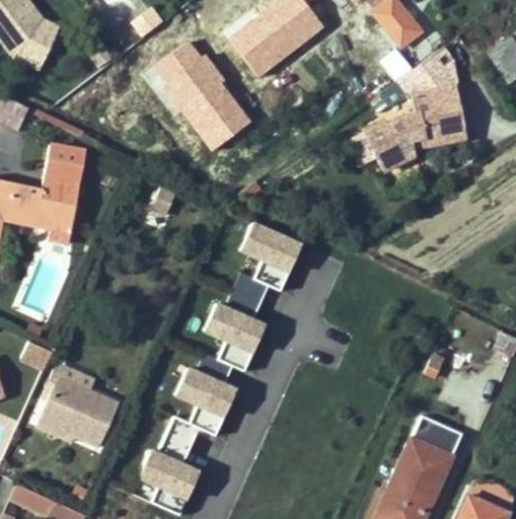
[(0,0),(0,38),(9,51),(46,23),(29,2),(27,0),(0,0)]
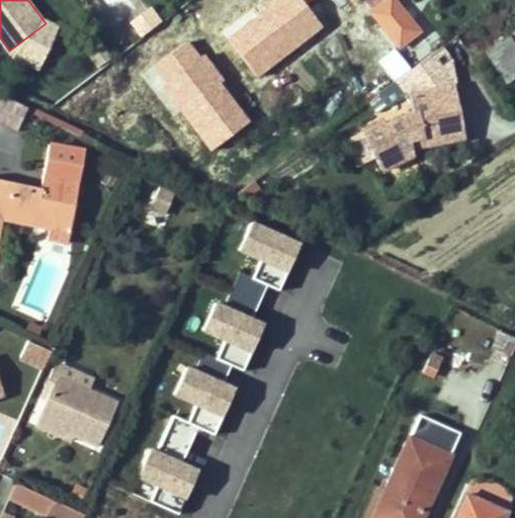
[(273,0),(227,41),(260,81),(324,26),(307,7),(314,0),(273,0)]
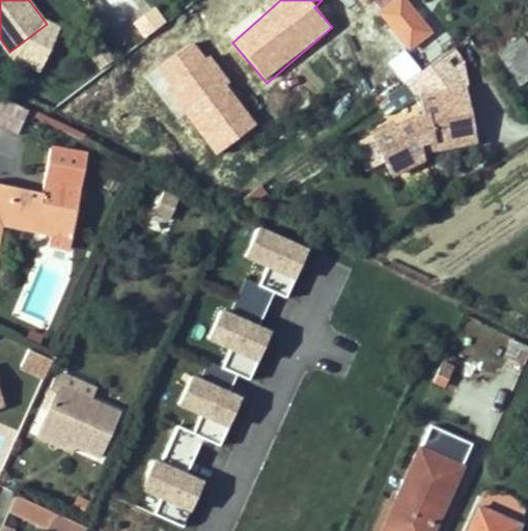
[(407,0),(398,0),(384,12),(412,49),(433,31),(407,0)]
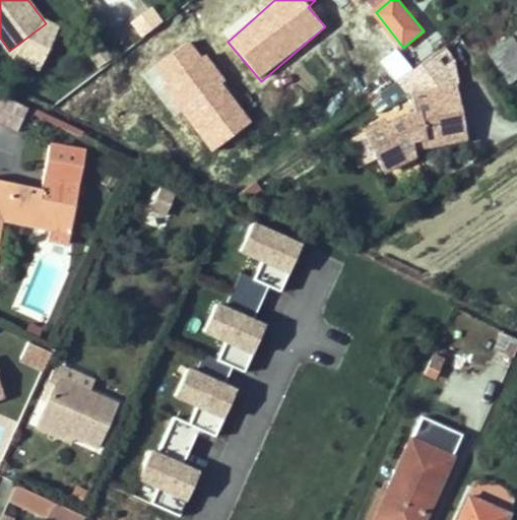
[(154,9),(139,21),(148,34),(165,21),(154,9)]
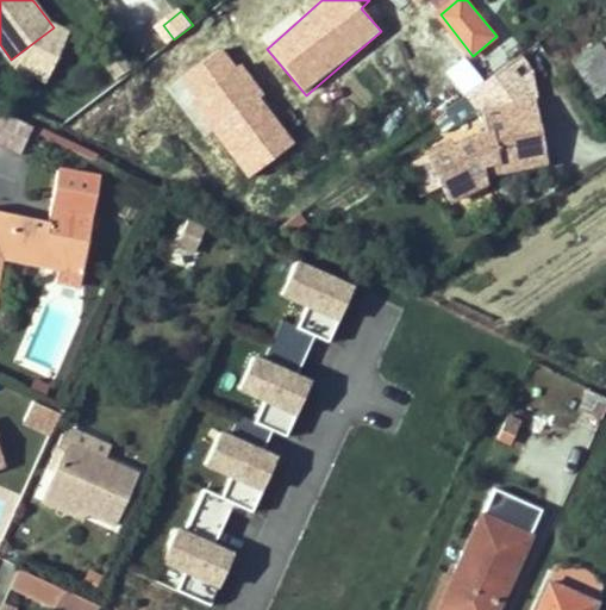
[(605,39),(576,60),(600,98),(605,94),(605,39)]
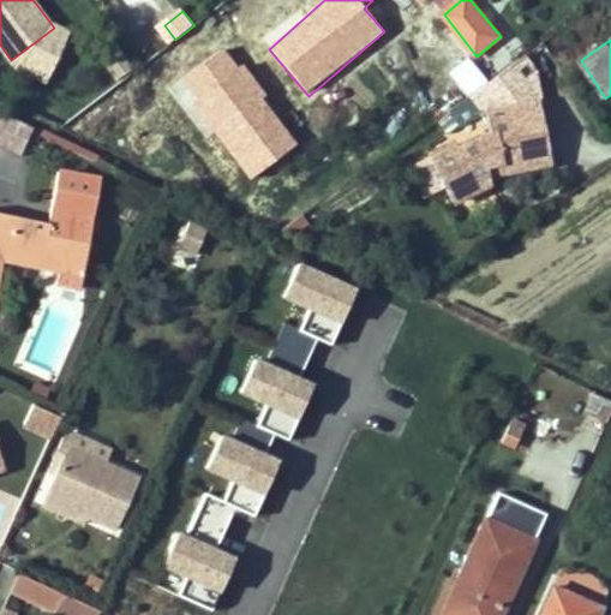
[(232,47),(177,82),(243,185),(298,150),(232,47)]
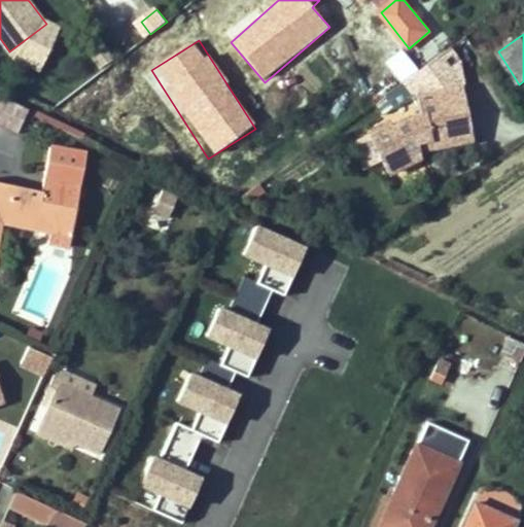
[(476,137),(456,44),(409,78),(420,95),(425,112),(417,114),(398,124),(395,116),(374,128),(377,133),(357,142),(370,167),(382,161),(388,171),(398,170),(424,157),(420,150),(428,145),(476,137)]
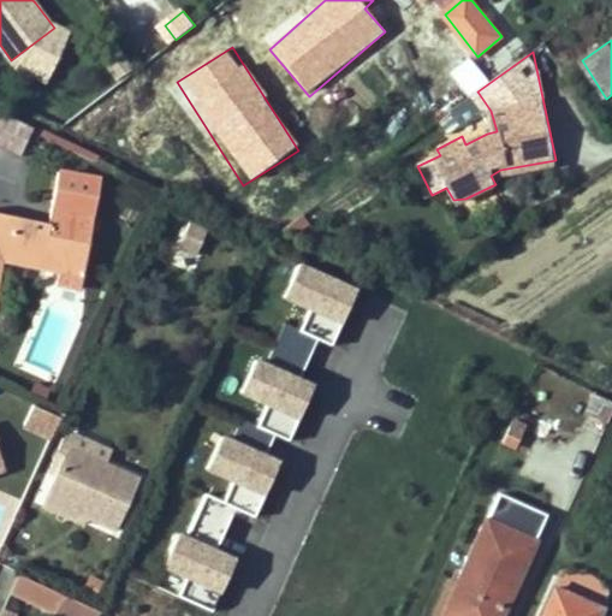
[(0,137),(11,114),(0,110),(0,137)]
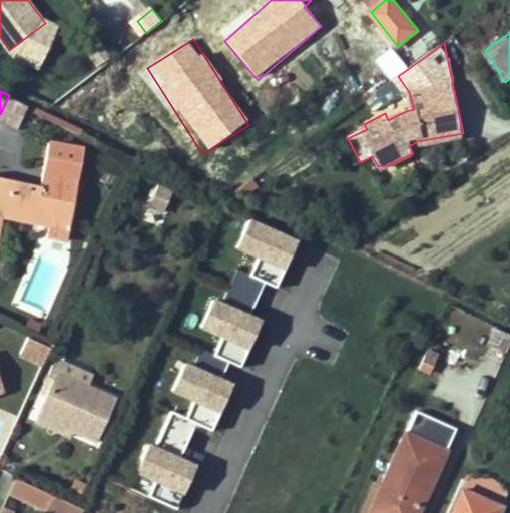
[(9,95),(0,114),(0,122),(12,128),(23,102),(9,95)]
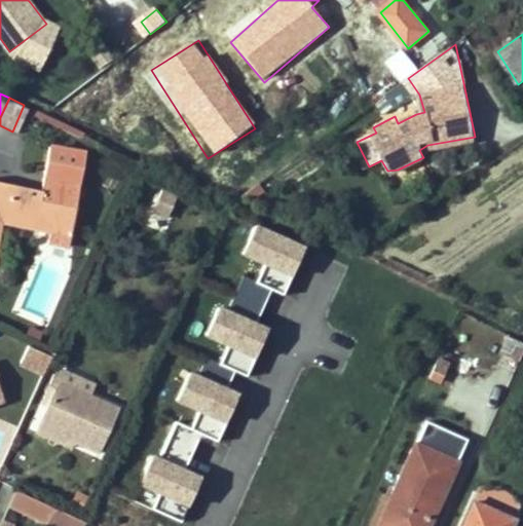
[(24,105),(12,132),(23,136),(34,110),(24,105)]
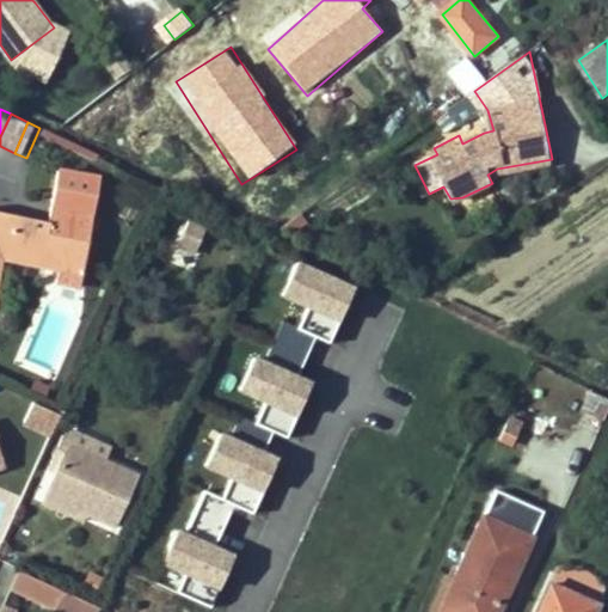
[(60,169),(51,219),(0,209),(0,270),(1,263),(20,265),(22,262),(32,264),(32,268),(56,271),(57,264),(85,270),(100,176),(60,169)]
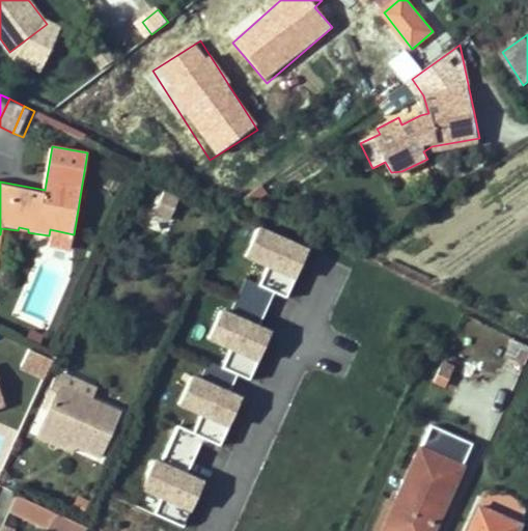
[(134,503),(186,526),(203,484),(187,476),(203,439),(221,446),(243,397),(232,393),(240,376),(250,381),(273,330),(261,326),(276,291),(287,297),(308,250),(255,224),(242,255),(267,266),(258,285),(245,279),(231,309),(224,306),(210,339),(233,351),(226,368),(206,360),(199,378),(194,375),(181,406),(200,414),(192,434),(179,427),(164,464),(154,458),(134,503)]
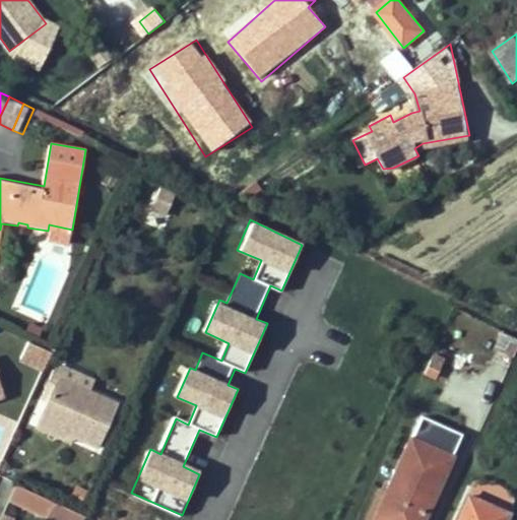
[(513,353),(516,343),(516,339),(500,334),(496,348),(513,353)]
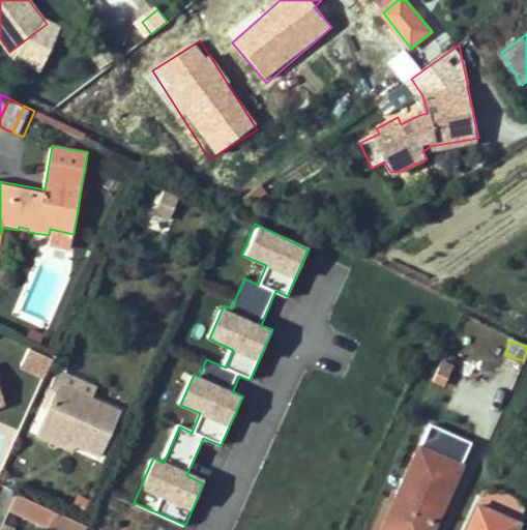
[(44,380),(52,361),(28,351),(20,370),(44,380)]
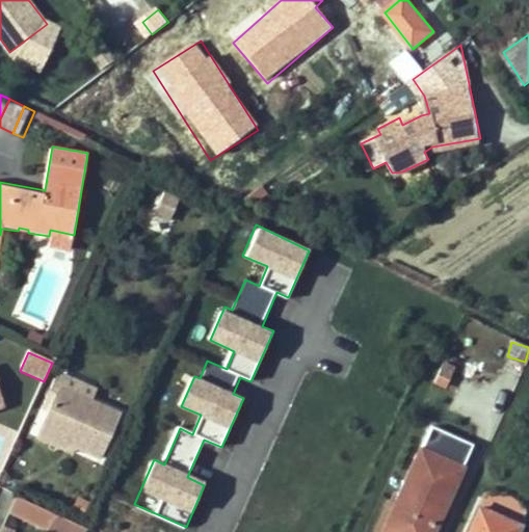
[(54,445),(58,435),(77,445),(102,457),(124,413),(60,383),(35,436),(54,445)]
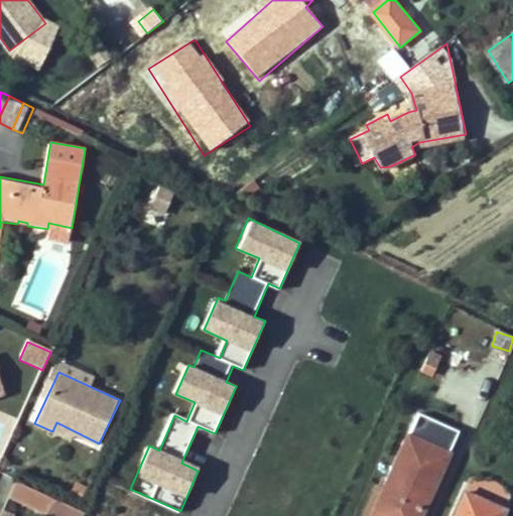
[(56,422),(52,431),(71,440),(75,431),(56,422)]
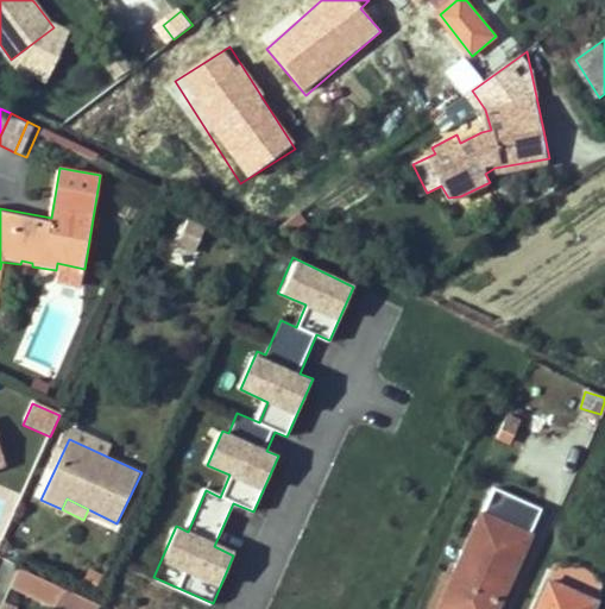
[(443,604),(454,608),(497,608),(503,598),(508,588),(531,535),(484,514),(443,604)]
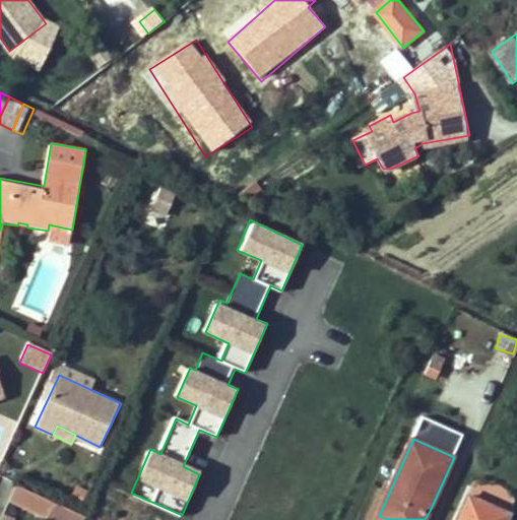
[(85,519),(87,517),(19,484),(11,501),(51,519),(85,519)]
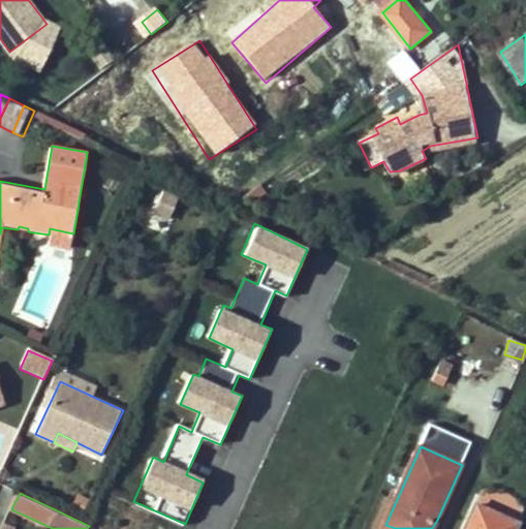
[(517,528),(520,522),(478,503),(466,528),(517,528)]
